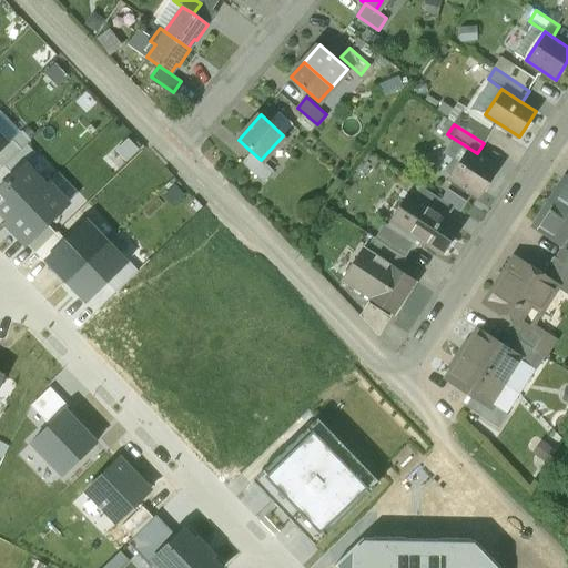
[(477,153),(468,148),(449,176),(480,196),(498,168),(477,153)]
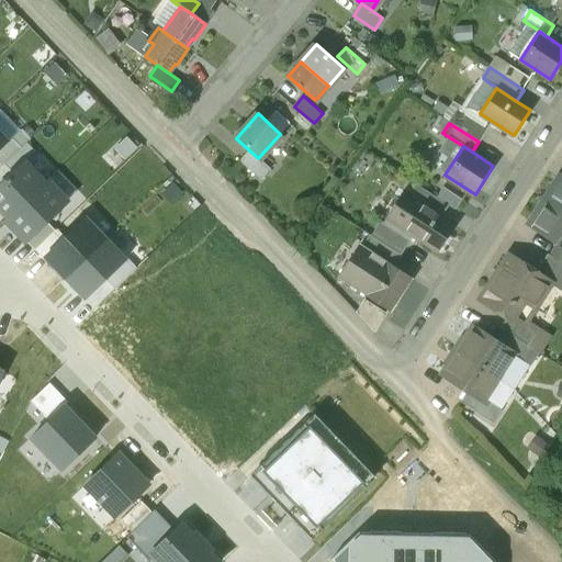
[(258,158),(249,150),(240,160),(260,178),(269,168),(258,158)]
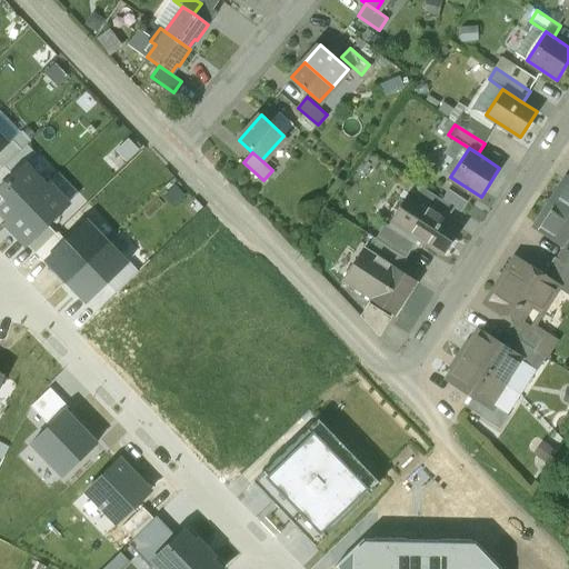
[(0,212),(8,221),(45,186),(25,165),(0,188),(0,212)]
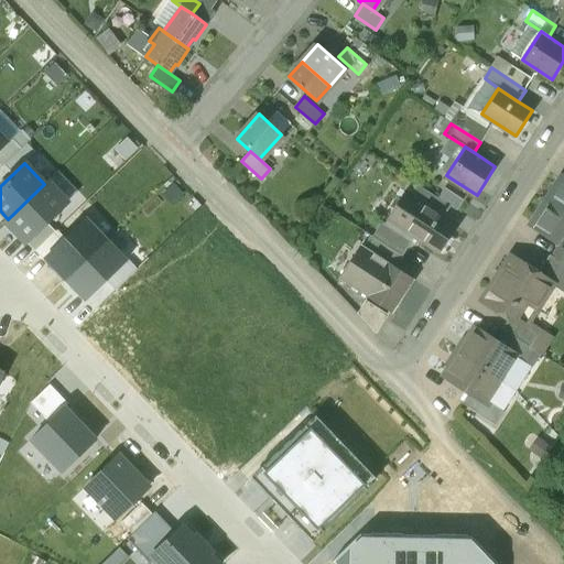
[(563,177),(561,179),(546,201),(563,212),(563,177)]
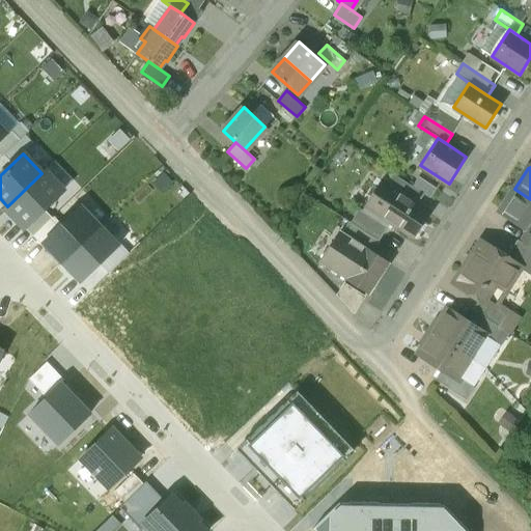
[(44,171),(42,173),(7,206),(5,208),(24,227),(62,190),(44,171)]
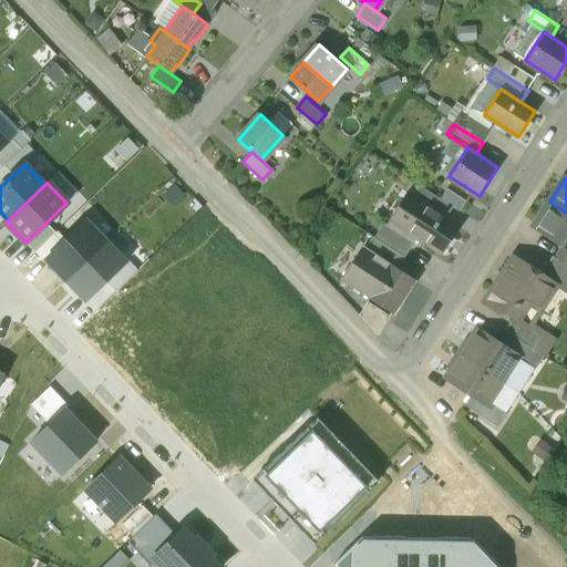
[(451,206),(420,186),(412,197),(444,217),(451,206)]
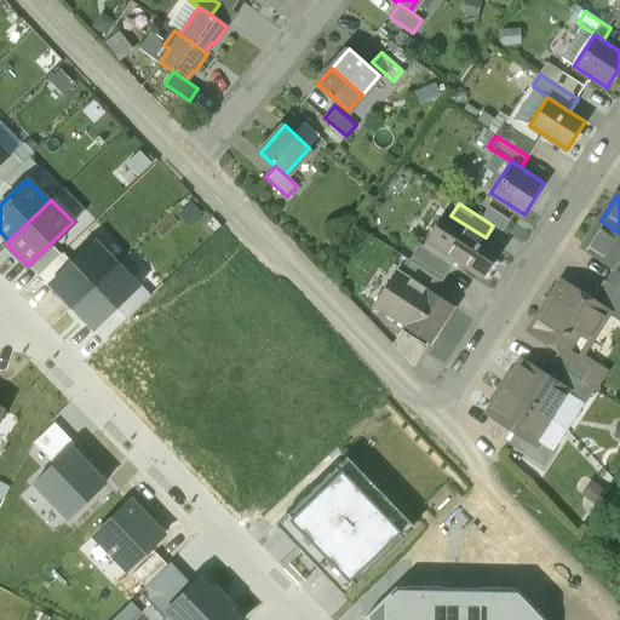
[(451,216),(445,211),(432,229),(453,242),(446,253),(482,277),(501,248),(486,237),(451,216)]
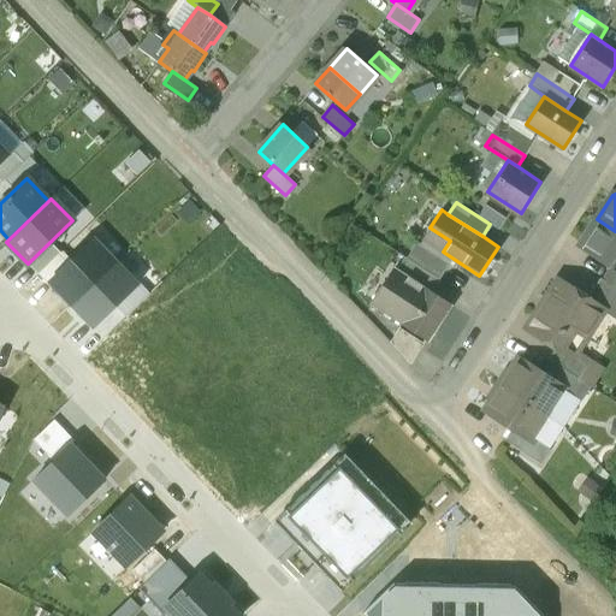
[(615,231),(597,219),(580,243),(582,250),(610,268),(611,268),(615,267),(615,231)]
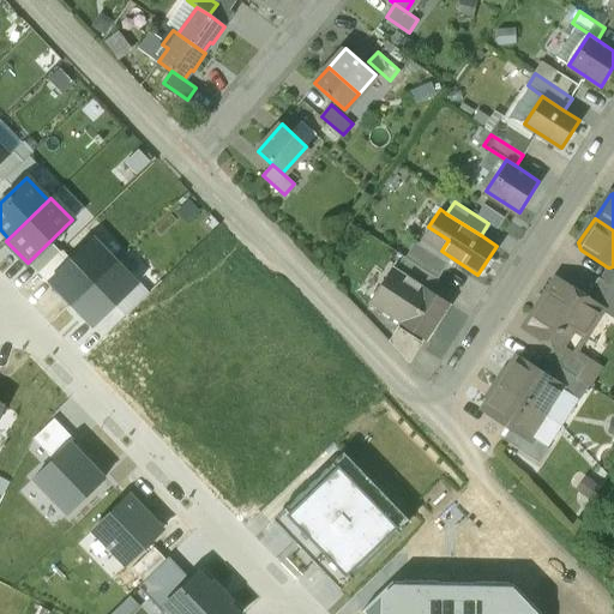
[(114,263),(92,240),(47,284),(59,296),(62,294),(72,304),(114,263)]
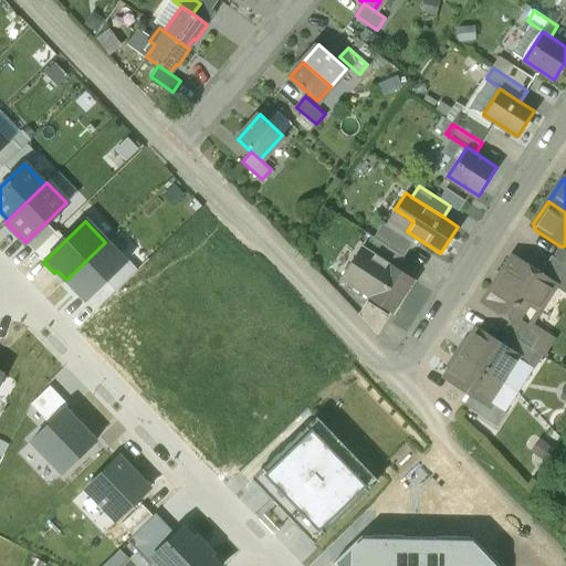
[(412,242),(383,222),(373,238),(402,257),(412,242)]
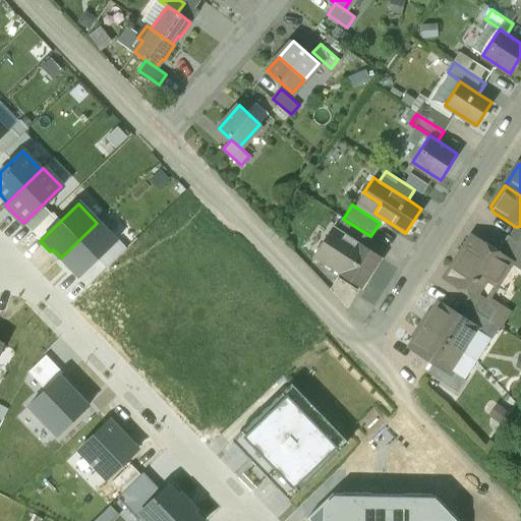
[(343,219),(337,228),(364,246),(370,236),(343,219)]
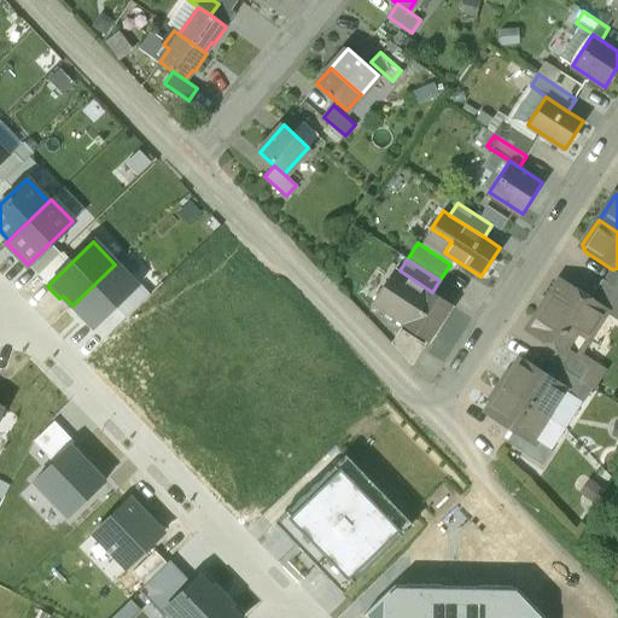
[(115,264),(73,305),(94,328),(136,287),(115,264)]
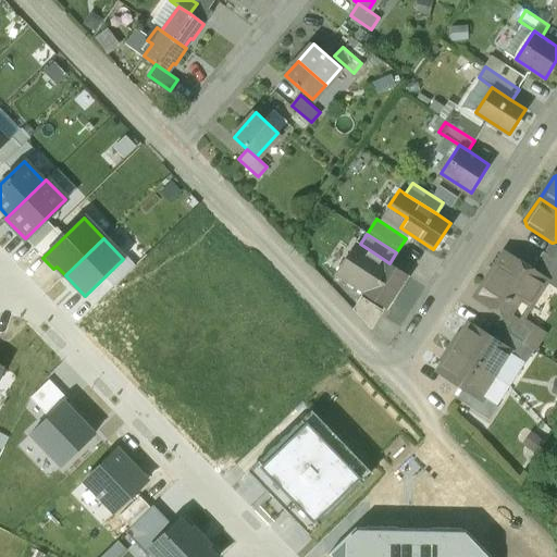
[(556,242),(553,243),(552,243),(545,254),(556,261),(556,242)]
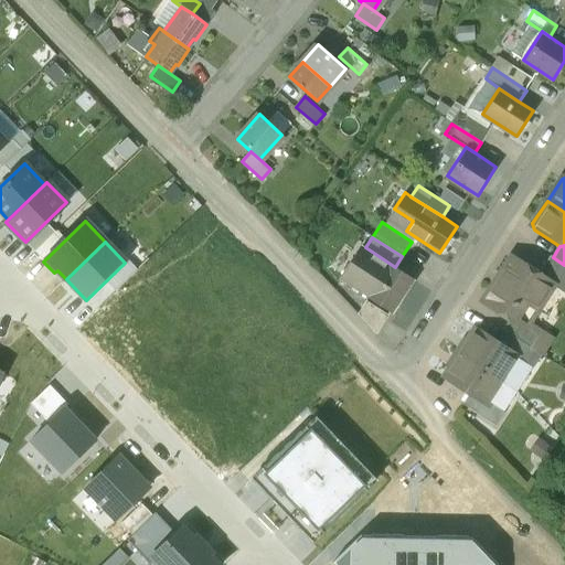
[(365,247),(363,246),(340,280),(392,313),(415,280),(395,267),(365,247)]
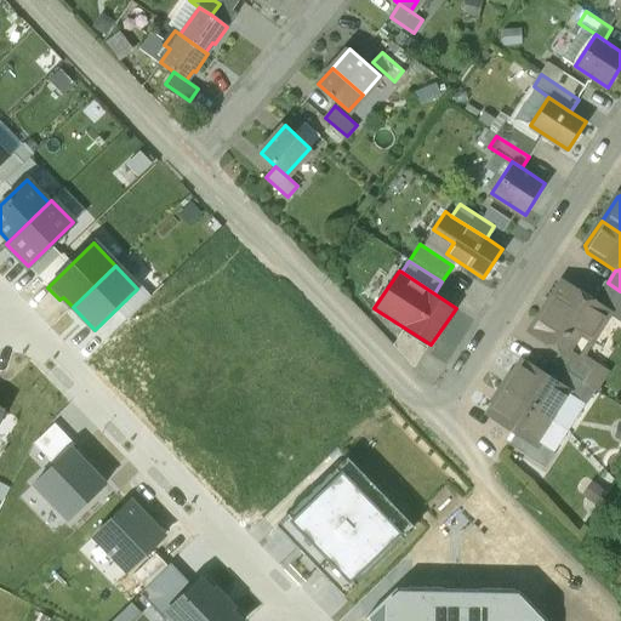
[(620,291),(608,283),(604,280),(591,301),(609,313),(608,314),(620,323),(620,322),(620,291)]
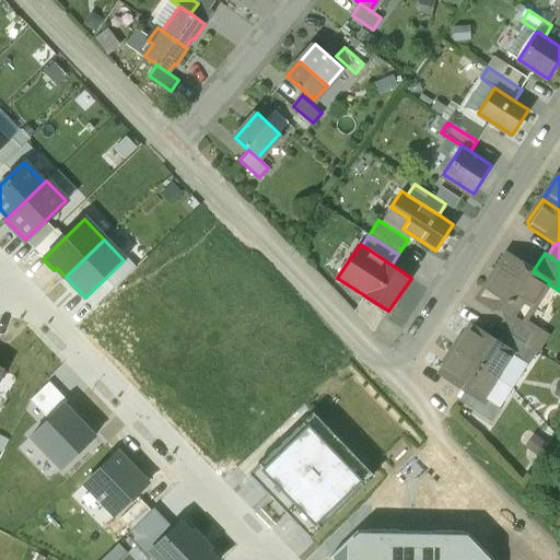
[(533,271),(506,255),(478,299),(504,316),(520,326),(521,325),(548,283),(549,282),(533,271)]
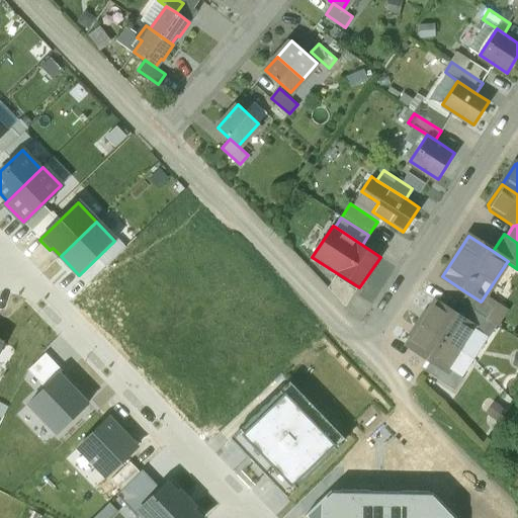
[(355,288),(335,275),(327,287),(344,306),(355,288)]
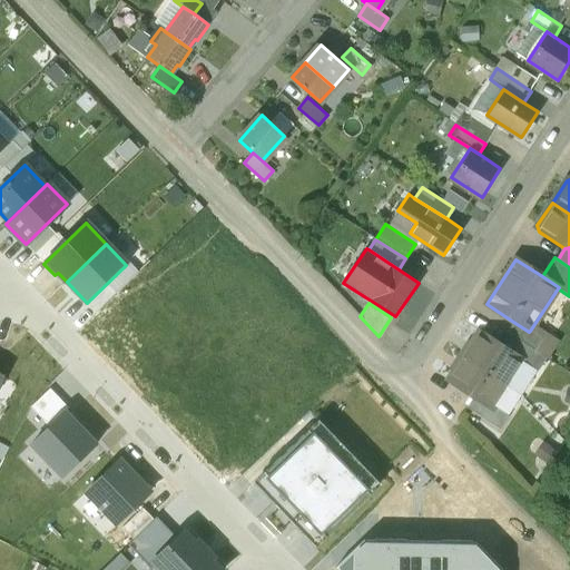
[(529,332),(513,322),(507,333),(512,336),(534,351),(542,338),(530,331),(529,332)]
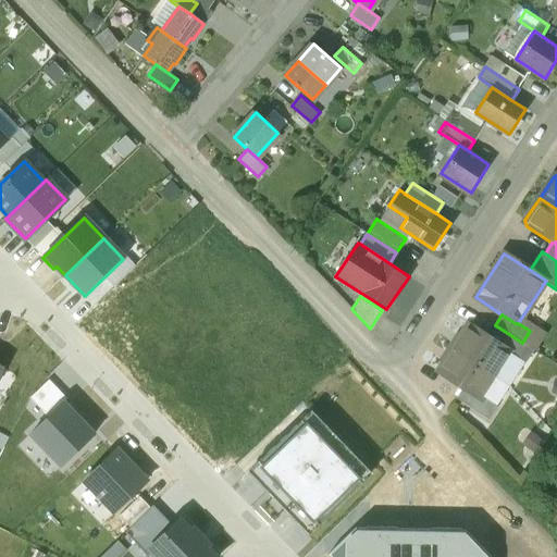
[(493,339),(469,323),(452,349),(495,376),(510,354),(511,351),(493,339)]
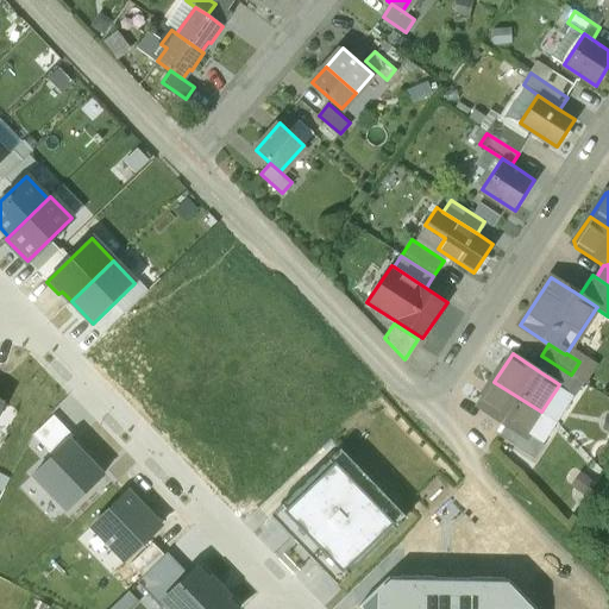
[(571,375),(547,359),(539,371),(559,384),(558,387),(575,397),(583,383),(571,375)]
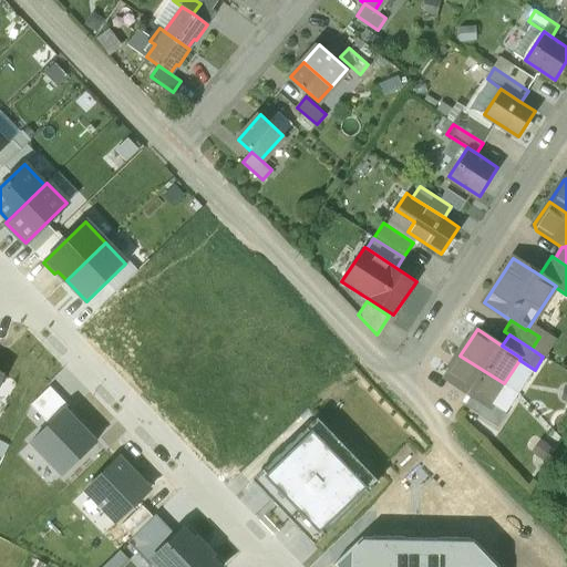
[(504,383),(460,356),(445,378),(472,394),(490,406),(491,404),(504,383)]
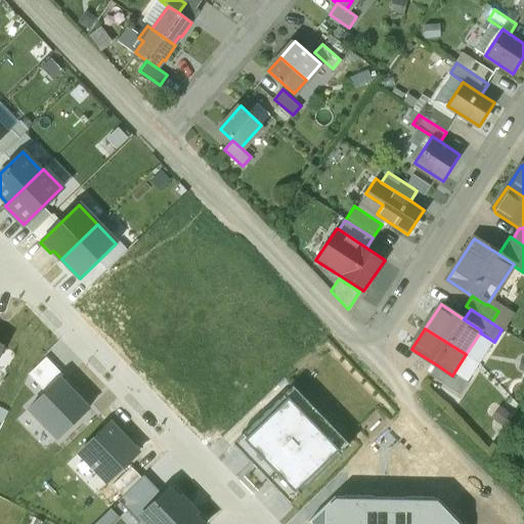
[(28,375),(45,392),(59,379),(62,375),(46,357),(28,375)]
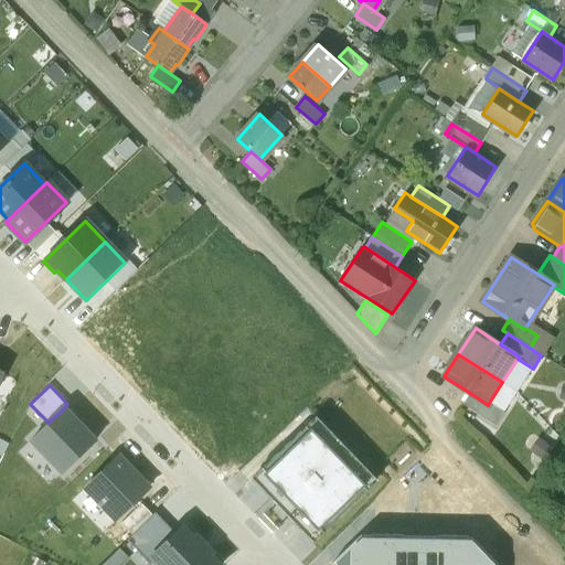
[(488,405),(470,393),(462,404),(496,426),(504,413),(489,403),(488,405)]
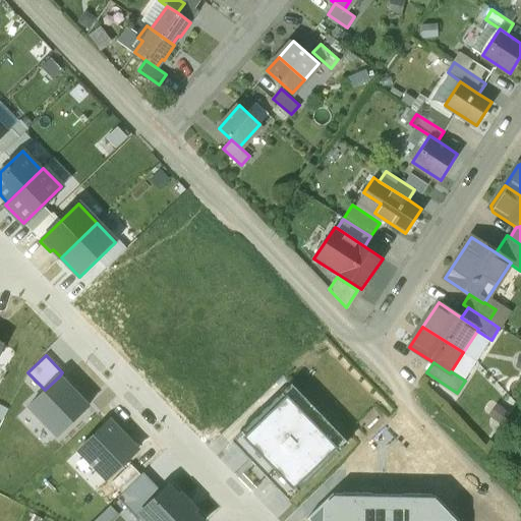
[(223,431),(232,441),(291,385),(282,375),(223,431)]
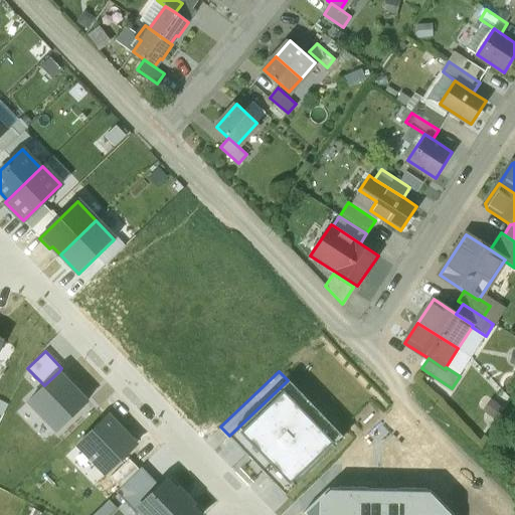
[(87,402),(58,372),(44,385),(28,400),(56,431),(87,402)]
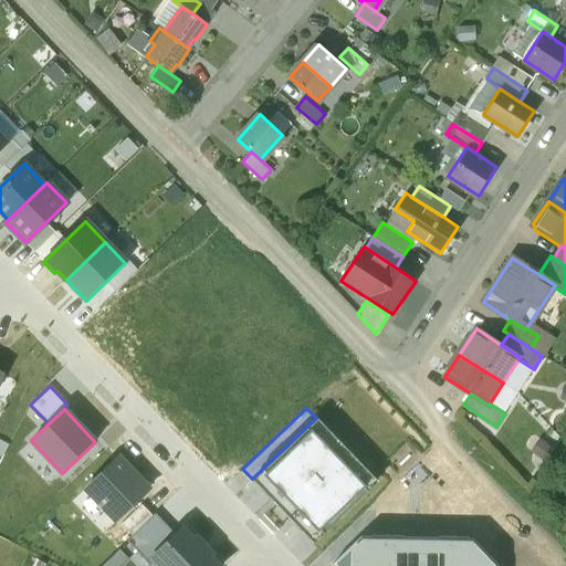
[(316,418),(252,479),(313,543),(377,481),(316,418)]
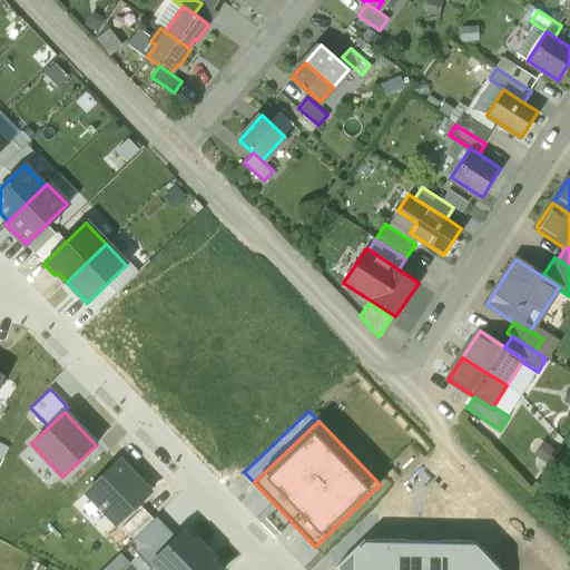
[(149,492),(118,461),(86,492),(117,523),(149,492)]
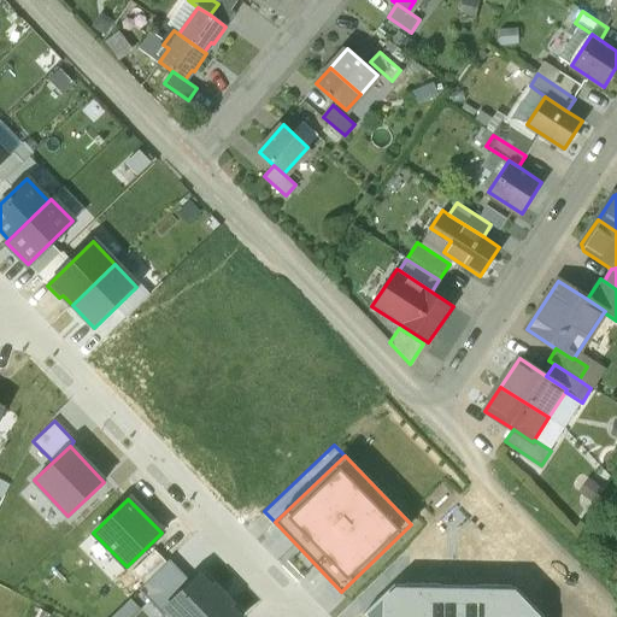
[(144,585),(166,563),(154,550),(131,571),(144,585)]
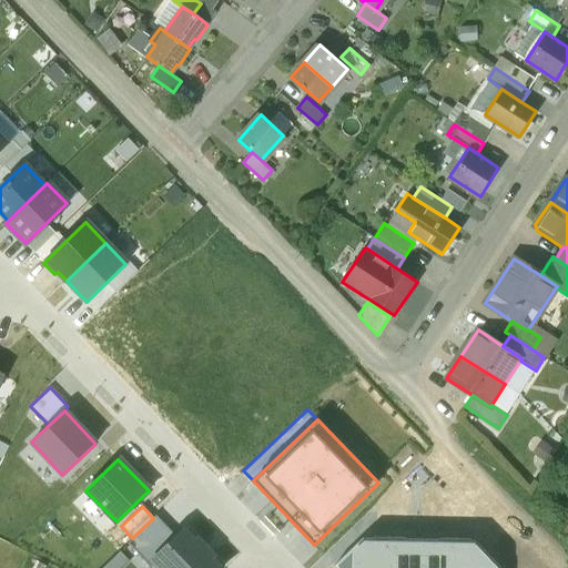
[(149,566),(153,560),(152,560),(176,537),(155,515),(153,518),(132,538),(127,543),(149,566)]
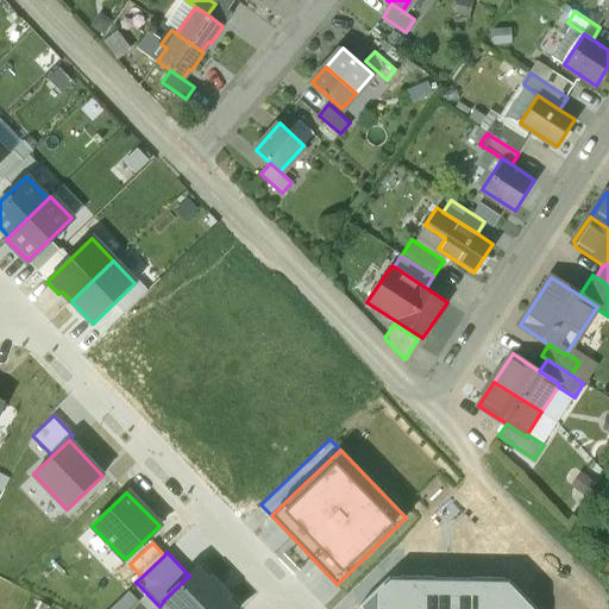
[(164,601),(171,608),(234,608),(224,597),(226,595),(211,579),(208,582),(196,569),(189,576),(163,601),(164,601)]
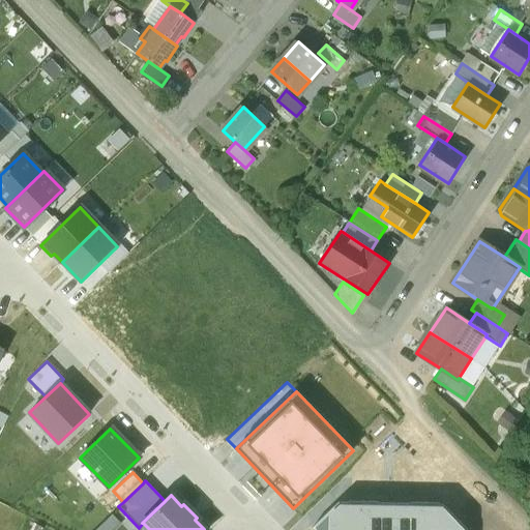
[(339,503),(314,527),(316,529),(463,529),(441,505),(339,503)]
